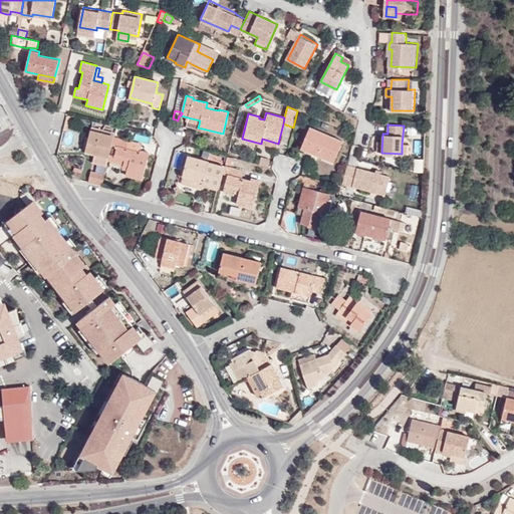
[(114,133),(91,126),(91,131),(114,137),(114,133)]
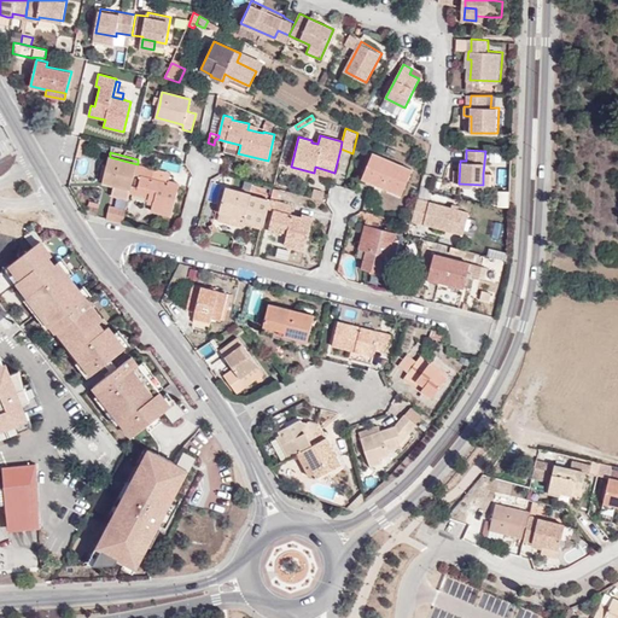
[(373,152),(362,179),(401,196),(413,169),(401,164),(398,168),(392,164),(394,161),(373,152)]
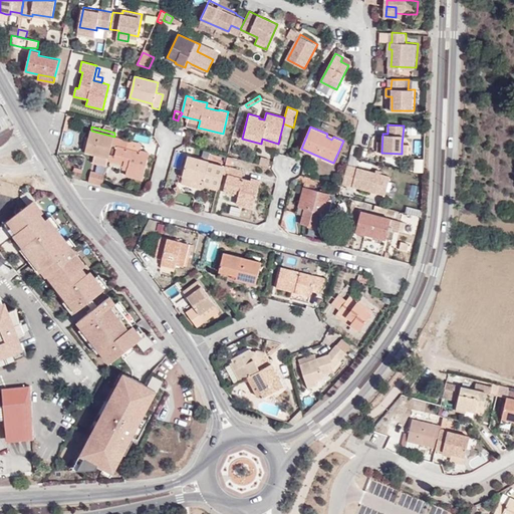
[(114,137),(91,131),(86,150),(109,156),(111,147),(114,137)]
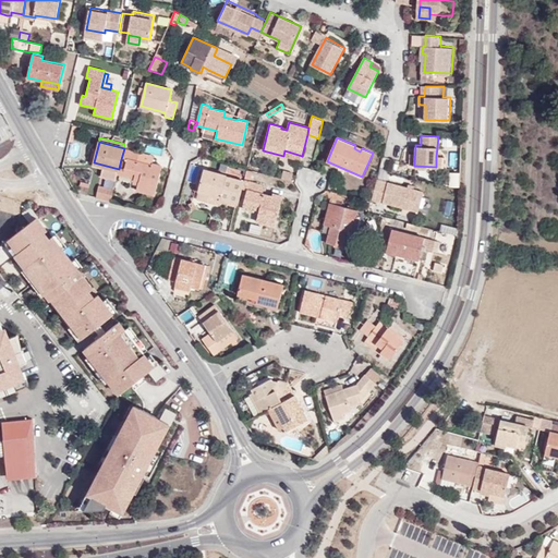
[(137,160),(138,152),(124,148),(121,159),(126,160),(124,170),(135,172),(134,179),(134,180),(138,181),(137,184),(136,191),(155,195),(161,165),(153,162),(153,165),(137,160)]
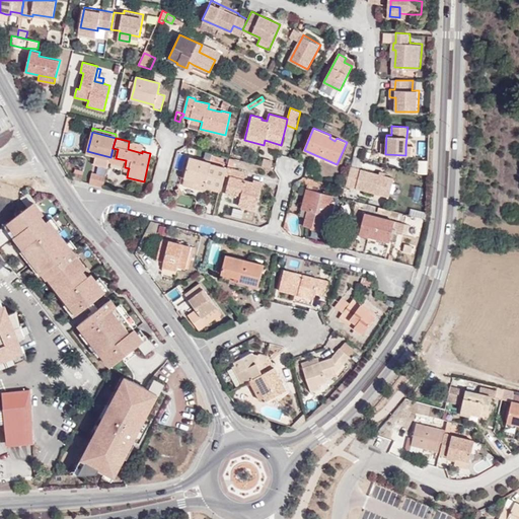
[(281,145),(265,140),(264,145),(279,149),(281,145)]
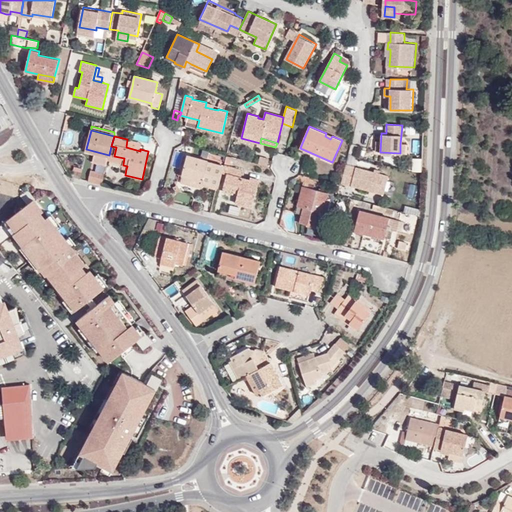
[(140,149),(142,143),(127,139),(126,147),(140,151),(140,149)]
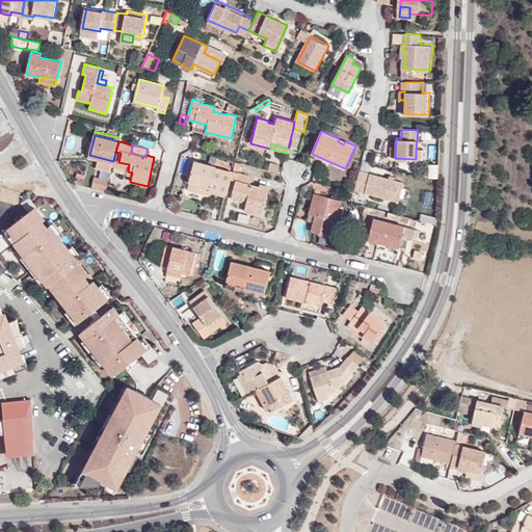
[(98,161),(97,166),(110,169),(111,166),(113,161),(89,155),(88,158),(98,161)]
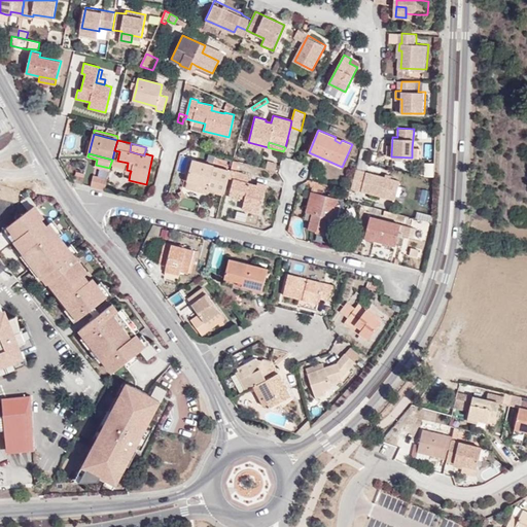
[(117,161),(112,160),(110,165),(127,169),(128,163),(117,161)]
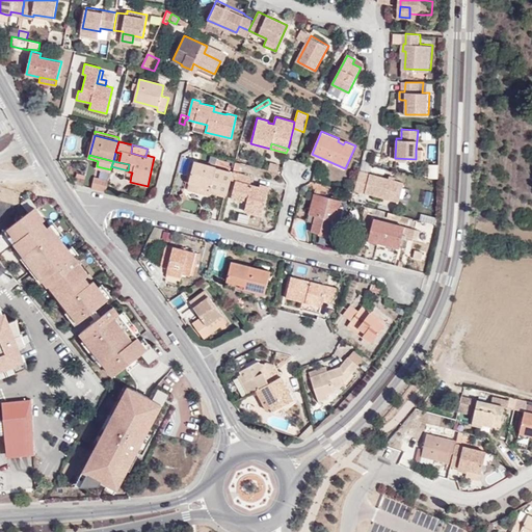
[(216,166),(195,161),(189,182),(211,187),(210,189),(227,194),(231,179),(232,173),(216,168),(216,166)]
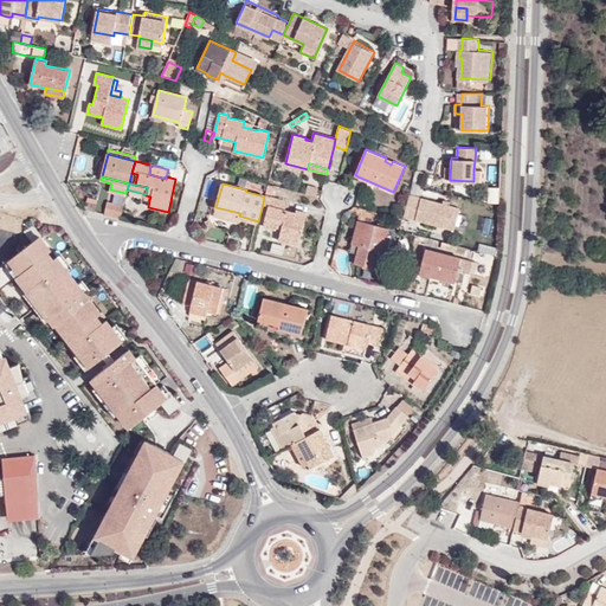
[(489,188),(489,202),(500,202),(500,188),(489,188)]
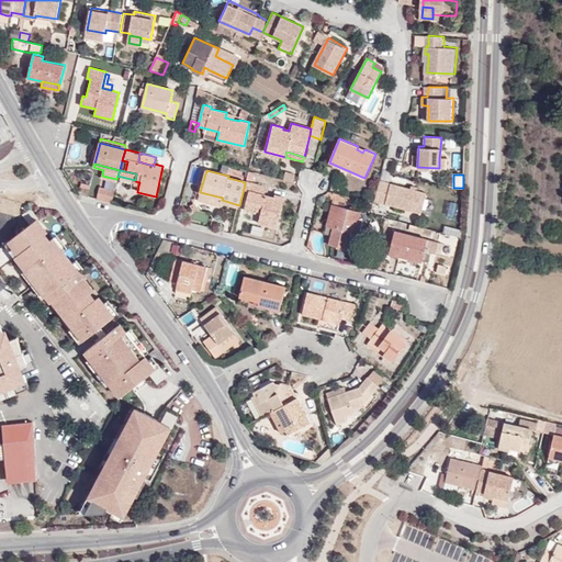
[(427,193),(380,180),(375,200),(422,212),(427,193)]
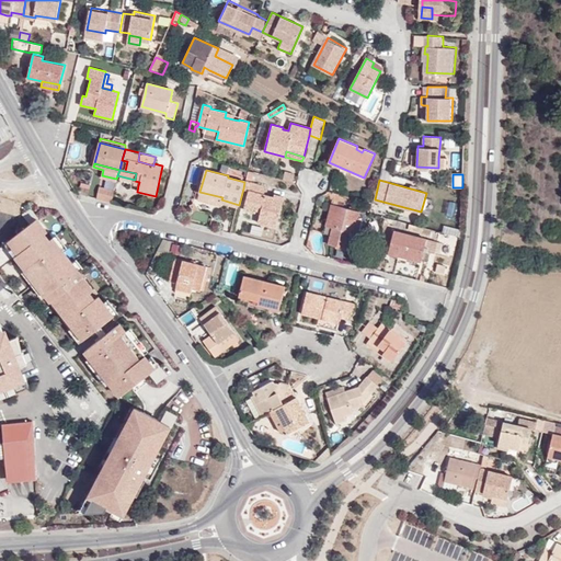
[(245,181),(244,182),(243,189),(249,190),(245,203),(256,205),(255,209),(261,212),(259,222),(276,227),(284,196),(274,194),(273,196),(264,194),(266,186),(245,181)]
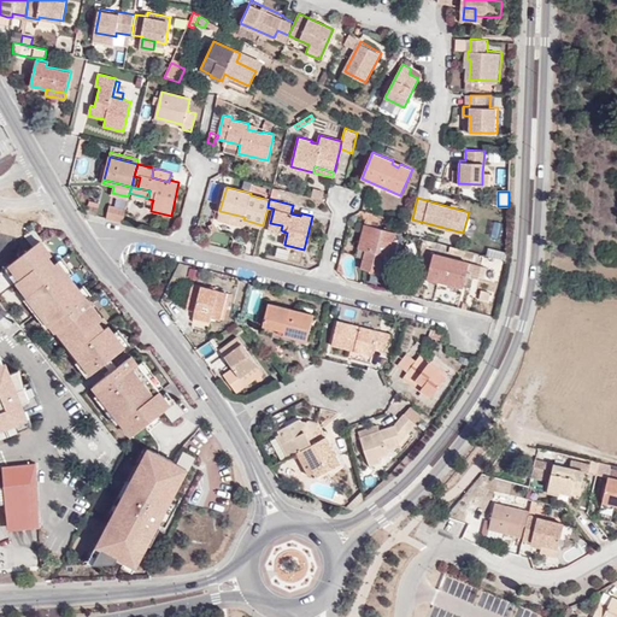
[(110,205),(106,218),(122,222),(125,209),(110,205)]
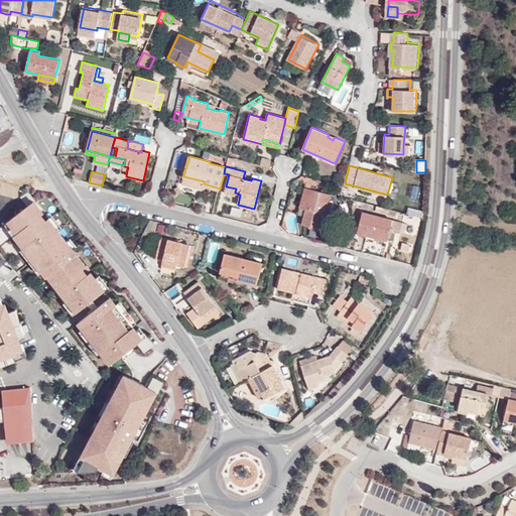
[(327,182),(302,175),(295,180),(326,188),(327,182)]
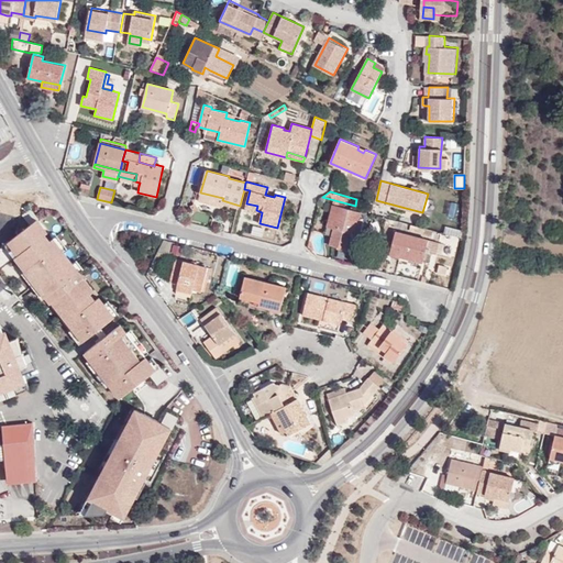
[(221,205),(221,203),(239,209),(240,206),(222,200),(223,198),(200,192),(199,199),(221,205)]
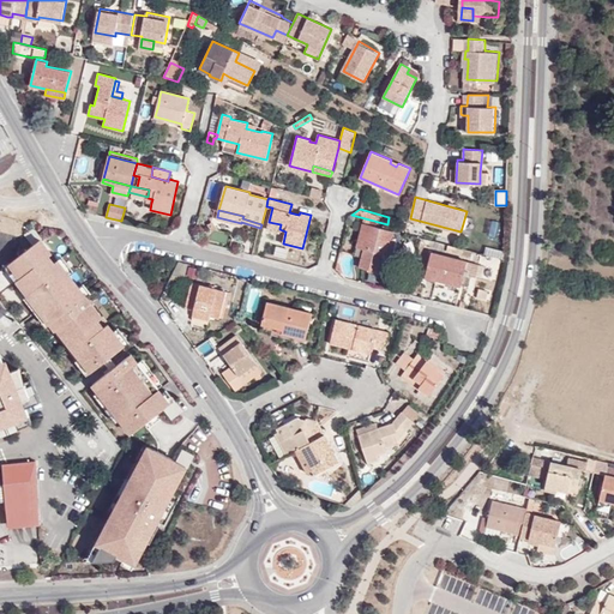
[(268,229),(278,232),(280,229),(281,224),(269,222),(268,229)]
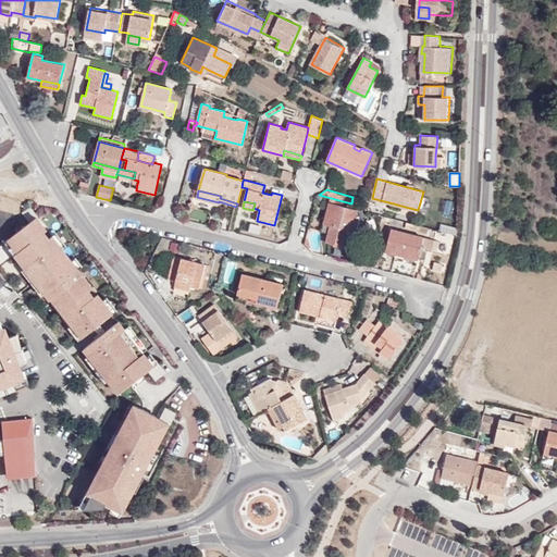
[(351,226),(354,217),(356,218),(358,210),(329,202),(323,224),(330,225),(326,242),(354,249),(358,229),(357,229),(351,226)]
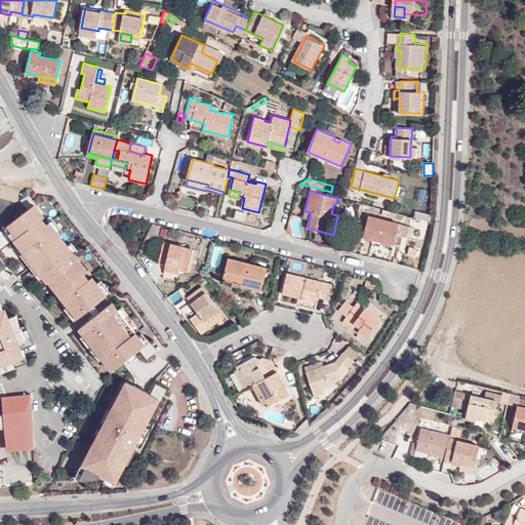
[(21,200),(29,209),(34,204),(36,203),(29,194),(21,200)]
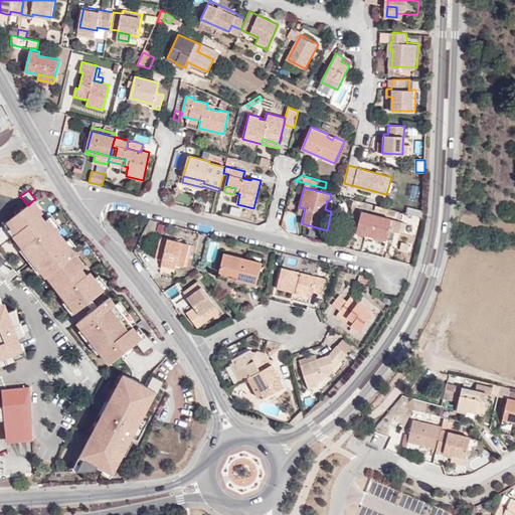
[(52,273),(61,284),(57,287),(67,299),(76,312),(105,290),(95,278),(91,272),(87,275),(82,269),(86,266),(72,248),(66,241),(48,218),(45,220),(40,214),(43,213),(33,200),(28,205),(27,205),(8,220),(17,232),(14,234),(24,246),(47,277),(48,276),(52,273)]
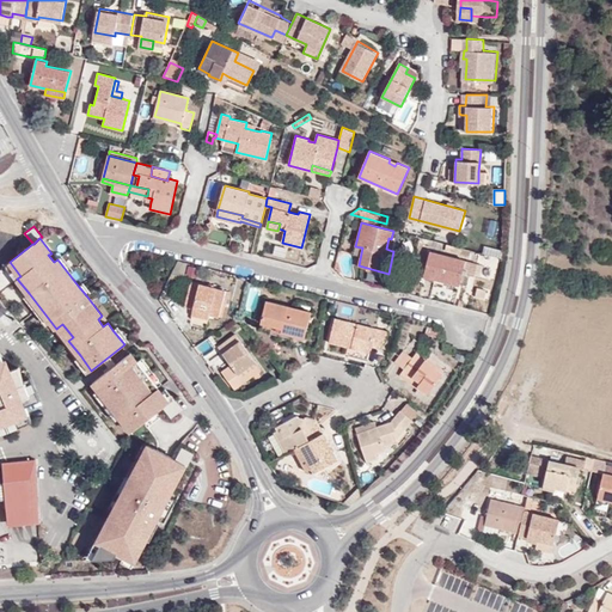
[(282,259),(285,252),(275,250),(274,258),(282,259)]
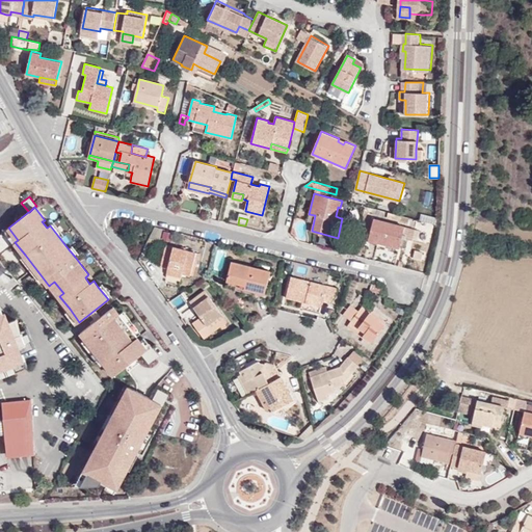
[(374,218),(369,241),(399,247),(401,241),(404,242),(406,237),(417,240),(419,230),(374,218)]
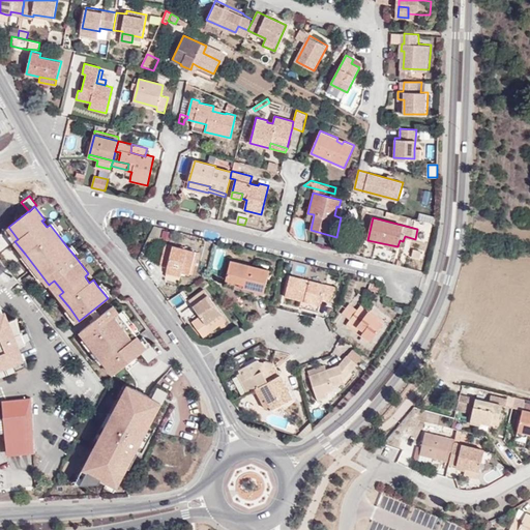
[(159,265),(167,266),(167,269),(181,273),(189,274),(190,268),(193,260),(195,252),(166,244),(159,265)]
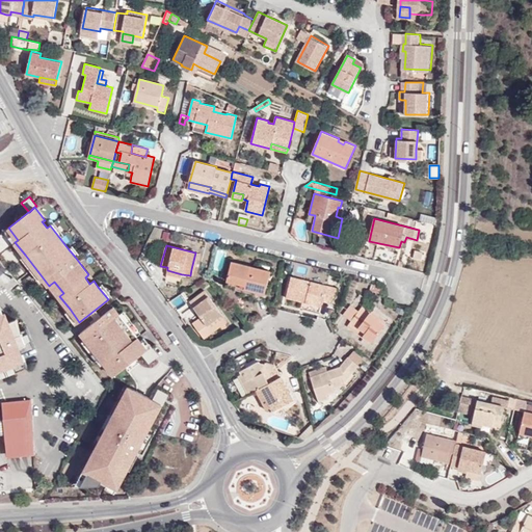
[(375,249),(366,247),(364,255),(373,257),(375,249)]
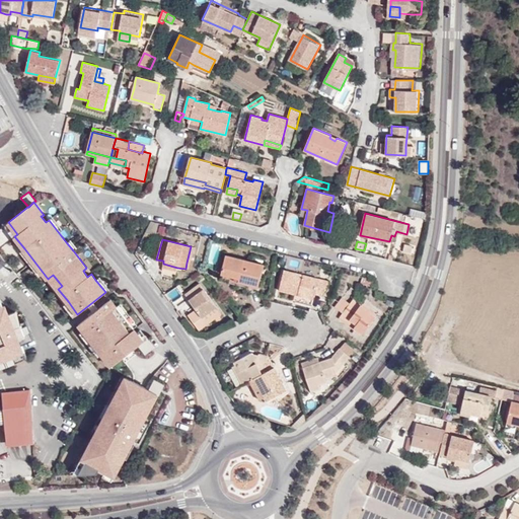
[(225,254),(221,274),(224,275),(238,279),(238,282),(258,287),(264,265),(225,254)]
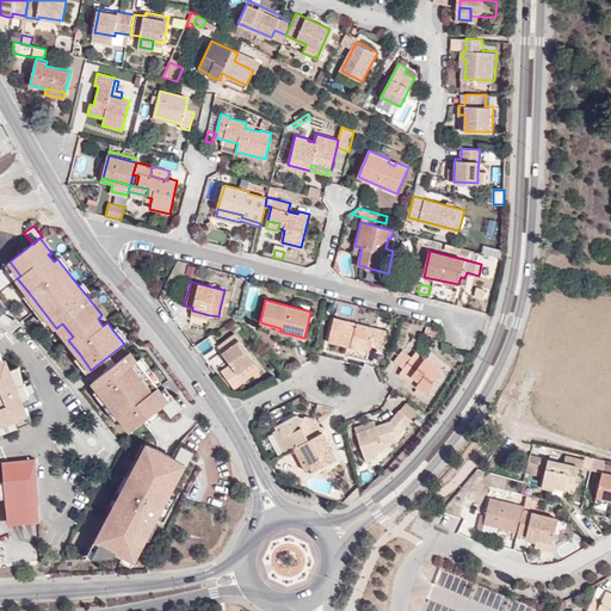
[(208,320),(209,315),(192,310),(190,316),(208,320)]
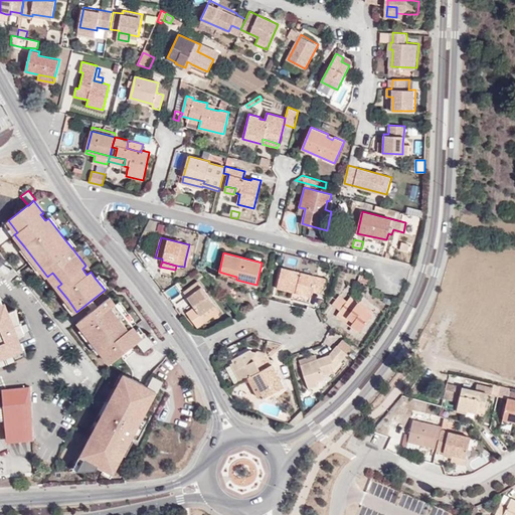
[(282,268),(277,288),(310,297),(312,292),(320,293),(324,286),(326,279),(282,268)]
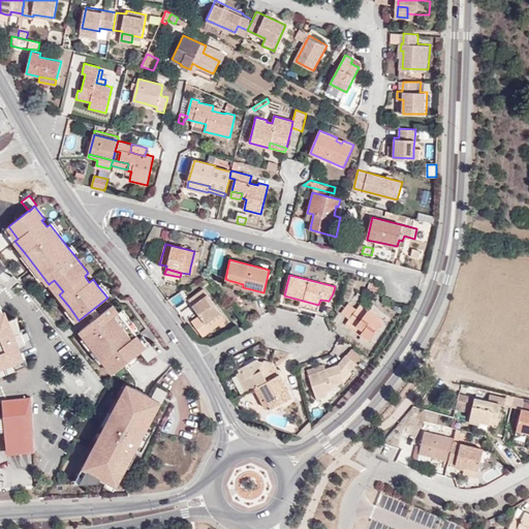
[(59,294),(63,291),(54,280),(50,283),(59,294)]
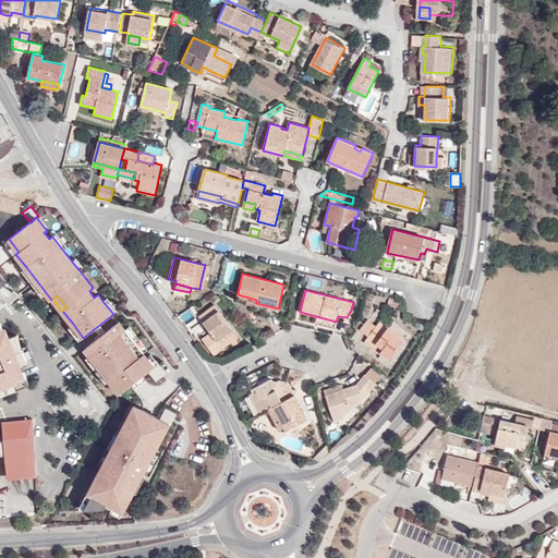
[(245,304),(255,306),(256,303),(256,300),(241,295),(240,300),(246,301),(245,304)]
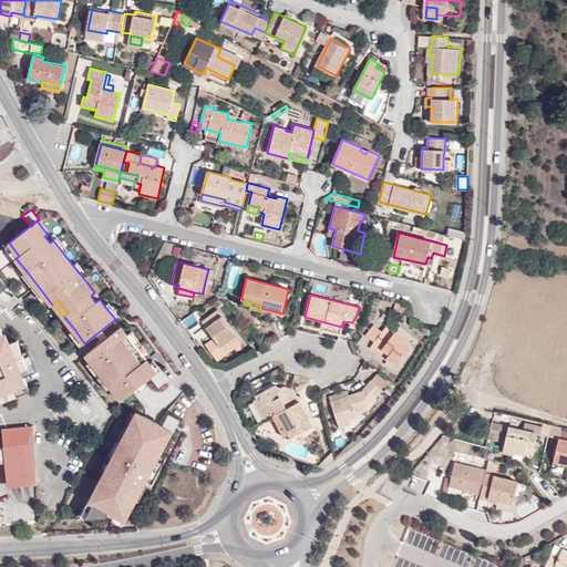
[(395,301),(394,309),(405,312),(408,305),(395,301)]
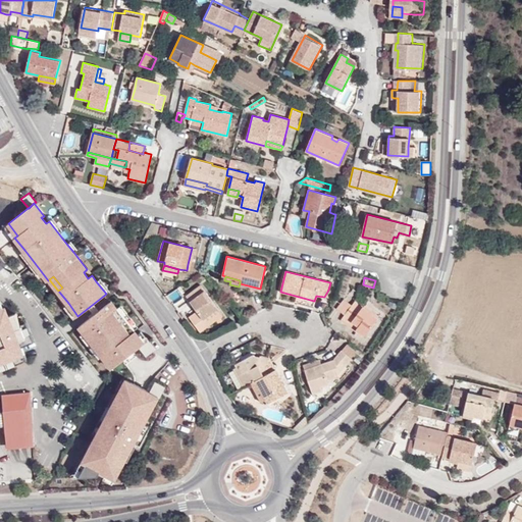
[(110,291),(100,278),(96,281),(106,294),(110,291)]
